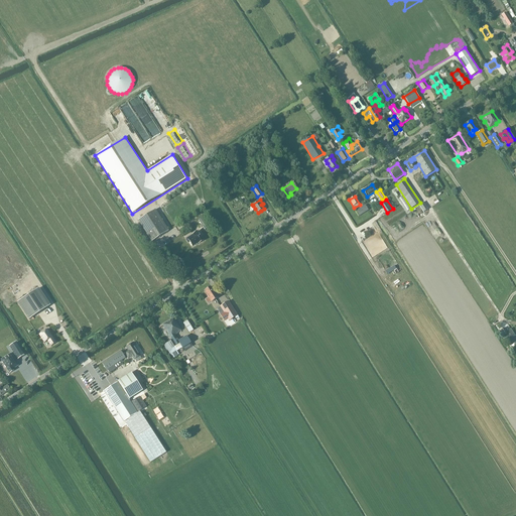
[(419,205),(423,212),(428,210),(423,202),(419,205)]
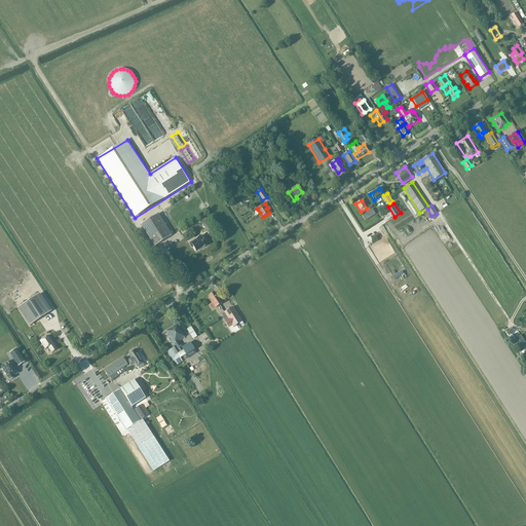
[(365,221),(376,214),(373,209),(362,216),(365,221)]
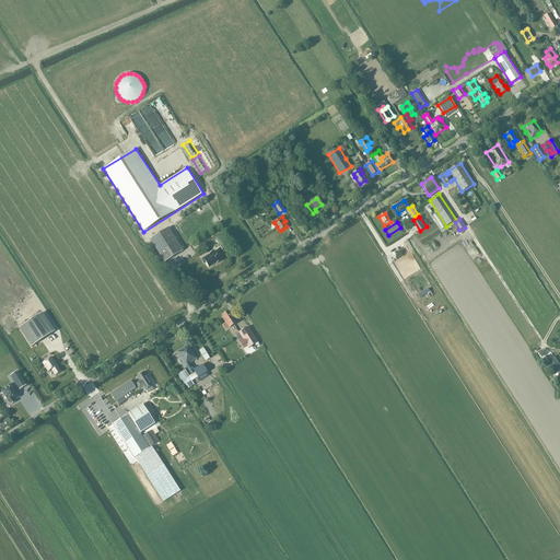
[(183,251),(168,228),(150,240),(164,263),(183,251)]
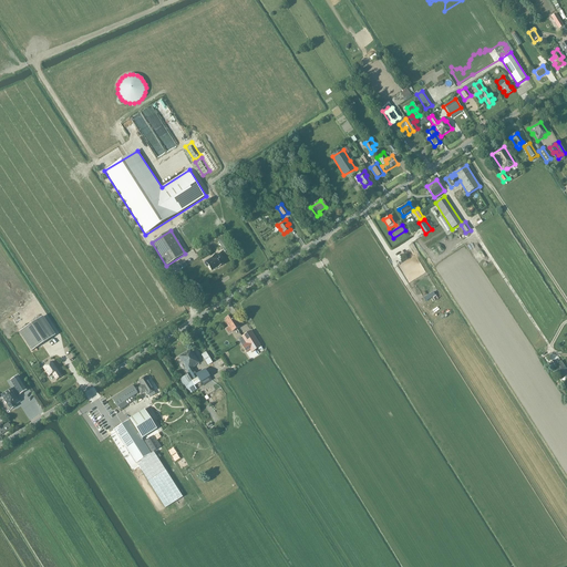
[(440,237),(426,240),(429,250),(443,247),(442,241),(441,241),(440,237)]
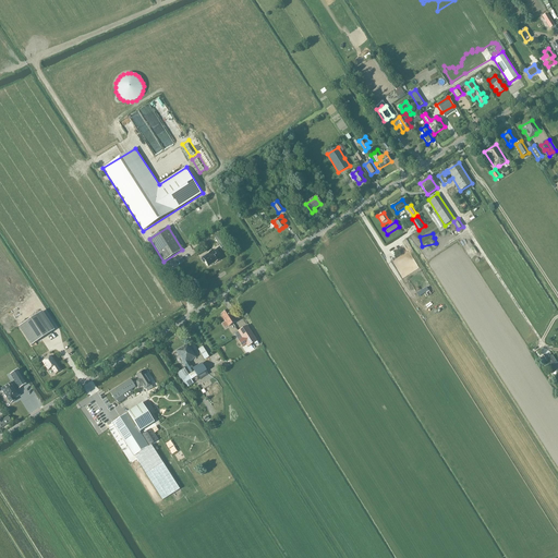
[(226,245),(218,235),(215,238),(218,243),(219,245),(221,249),(226,245)]
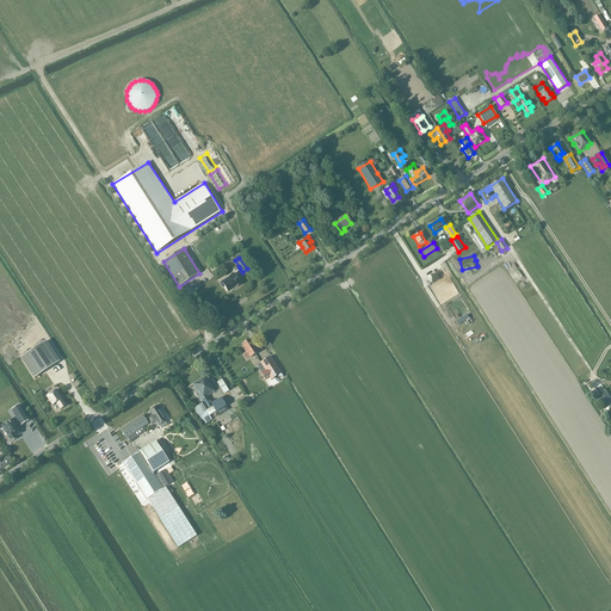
[(235,289),(241,284),(234,273),(220,283),(223,288),(224,288),(228,292),(234,289),(235,289)]
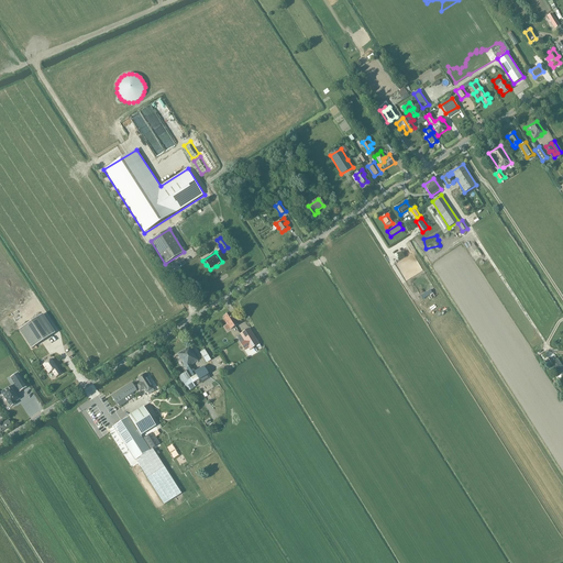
[(239,324),(232,315),(231,315),(230,313),(223,317),(224,318),(223,319),(231,330),(239,324)]
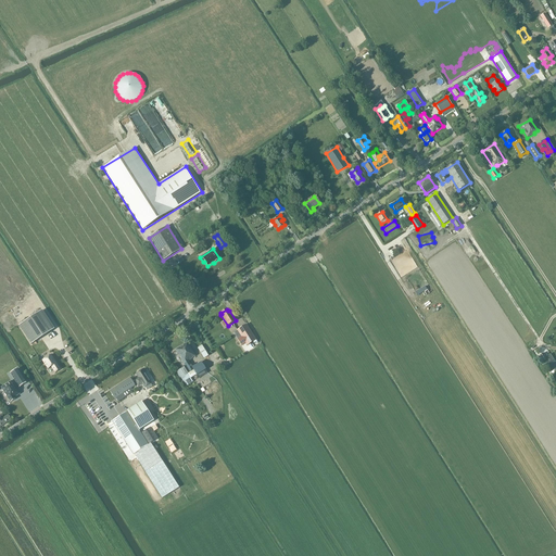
[(32,344),(54,329),(42,311),(19,326),(32,344)]
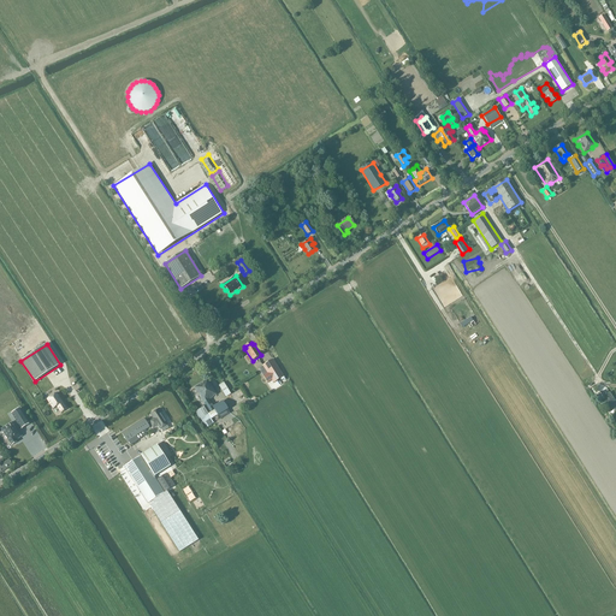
[(273,360),(262,366),(267,373),(262,377),(267,384),(272,380),(273,383),(284,377),(273,360)]
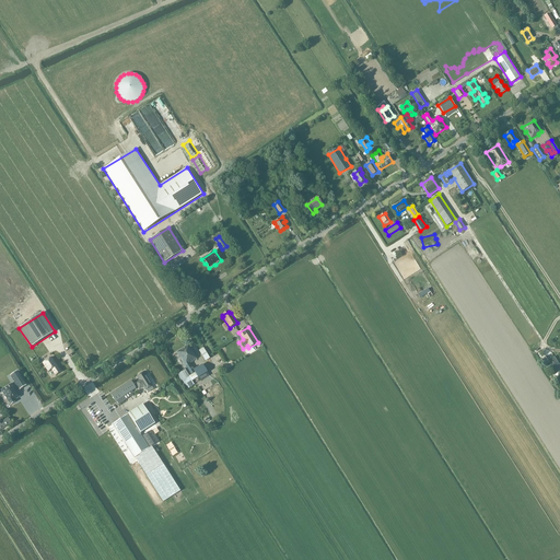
[(178,374),(182,381),(188,376),(195,373),(195,372),(194,371),(194,370),(189,364),(194,361),(194,360),(197,358),(188,345),(176,353),(186,369),(178,374)]
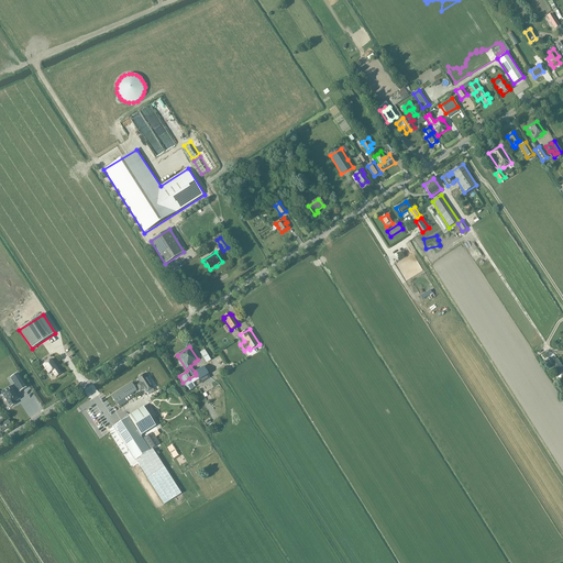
[(63,374),(53,359),(43,365),(52,381),(63,374)]
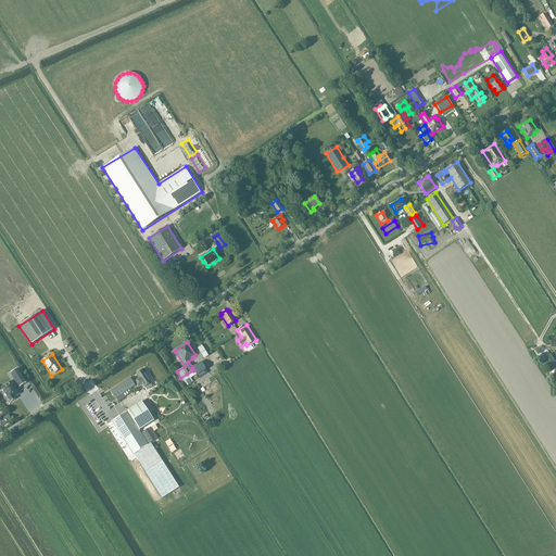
[(555,366),(552,362),(554,359),(550,354),(545,357),(543,354),(538,357),(542,363),(542,362),(544,361),(547,364),(545,366),(550,371),(555,368),(555,367),(555,366)]
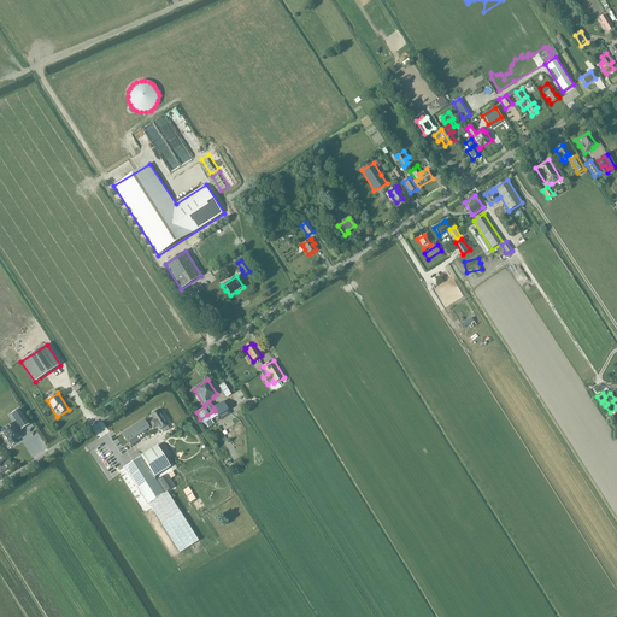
[(223,403),(213,409),(215,410),(215,411),(217,416),(228,410),(223,403)]
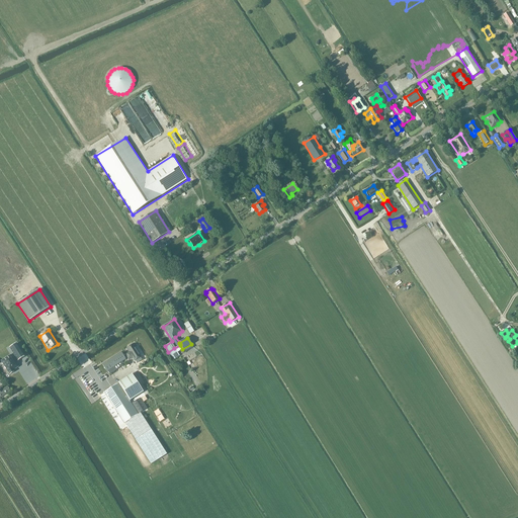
[(16,344),(10,348),(18,361),(24,356),(16,344)]
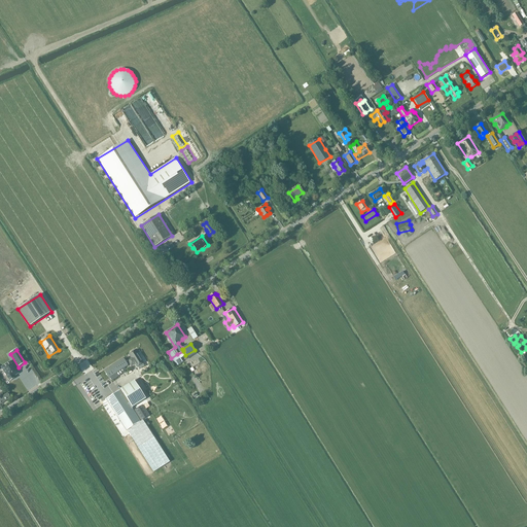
[(131,358),(127,360),(131,366),(135,363),(137,367),(139,370),(144,366),(143,363),(141,360),(135,350),(135,351),(133,350),(131,352),(131,353),(129,354),(131,358)]
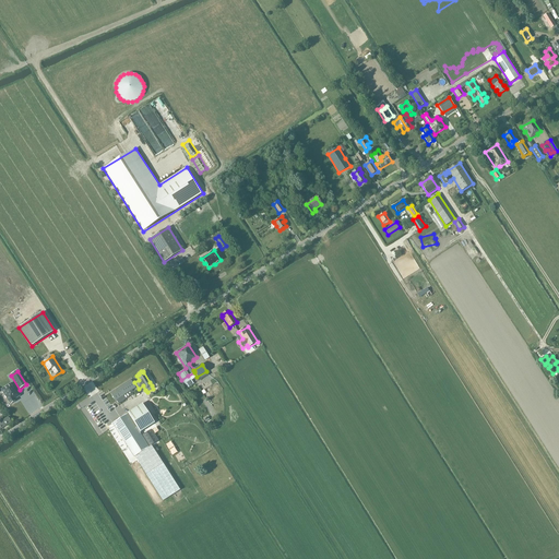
[(206,371),(197,377),(199,381),(209,375),(206,371)]
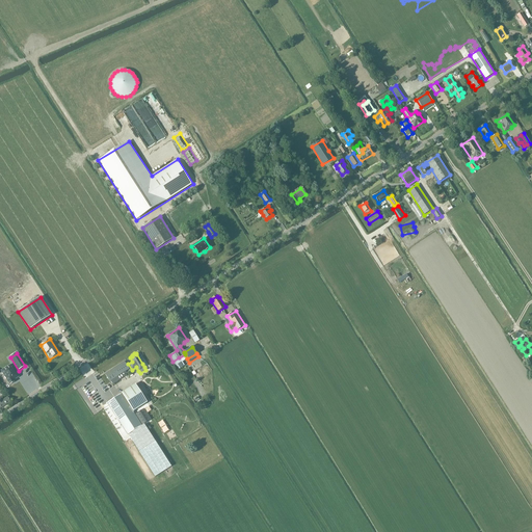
[(179,357),(173,362),(179,369),(184,366),(182,362),(179,357)]
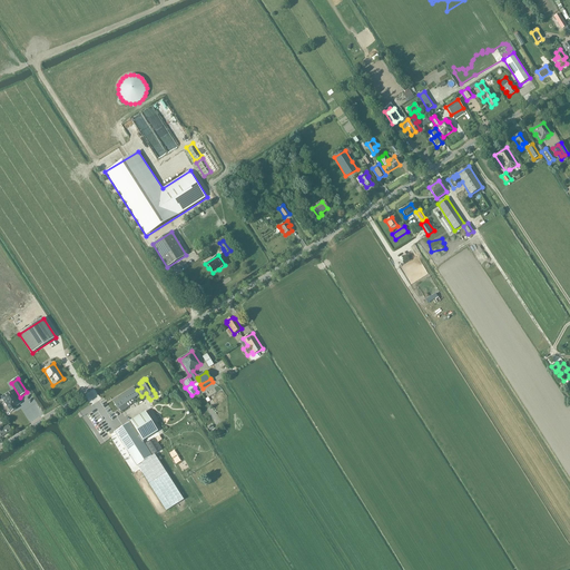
[(126,392),(112,401),(117,409),(118,409),(120,412),(127,408),(125,404),(129,401),(131,405),(136,402),(133,399),(134,399),(138,395),(133,387),(126,392)]
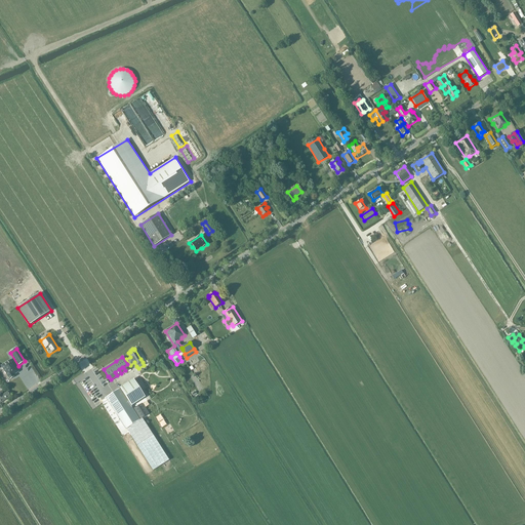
[(10,360),(1,366),(10,379),(14,377),(13,375),(18,372),(10,360)]
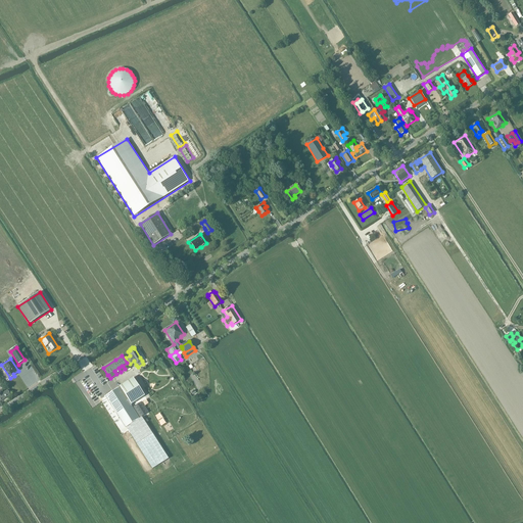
[(141,417),(139,419),(130,405),(144,395),(133,378),(119,387),(104,396),(125,427),(152,469),(168,459),(141,417)]
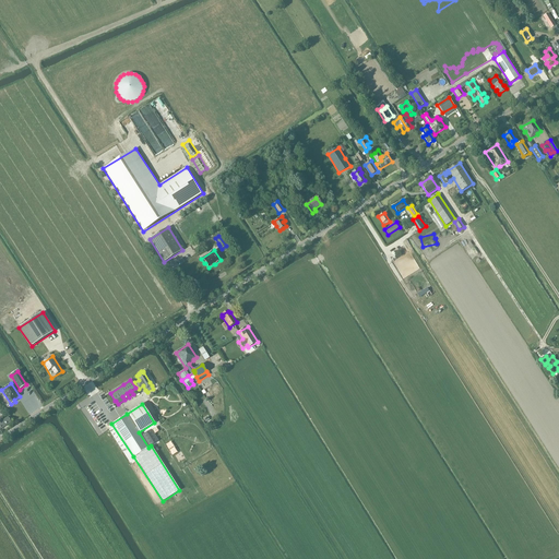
[(3,420),(1,417),(0,417),(0,428),(11,421),(8,417),(3,420)]
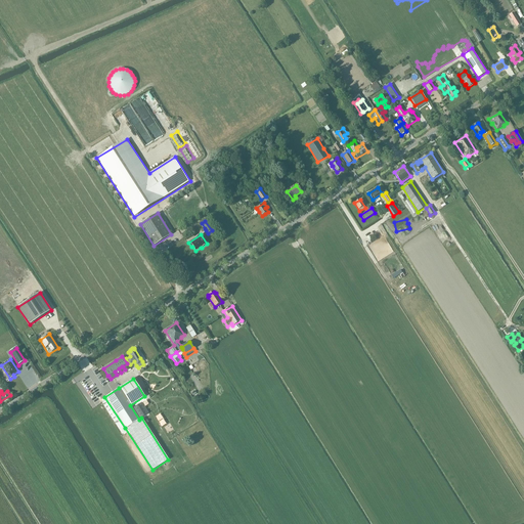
[(142,402),(133,408),(139,419),(148,412),(142,402)]
